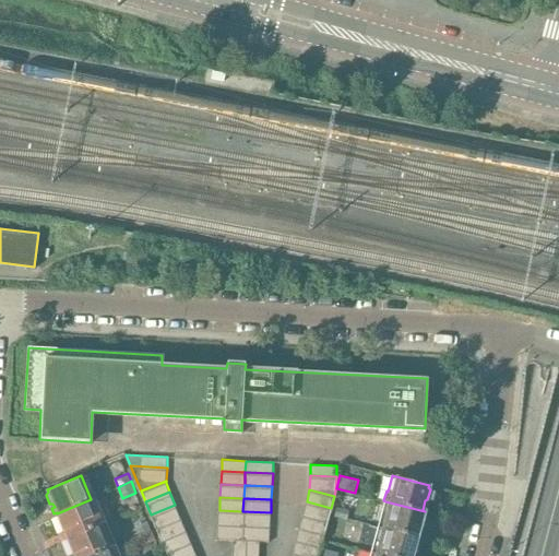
[(100,522),(91,499),(57,513),(58,515),(56,518),(59,527),(62,527),(64,531),(62,532),(64,536),(67,536),(68,536),(100,522)]
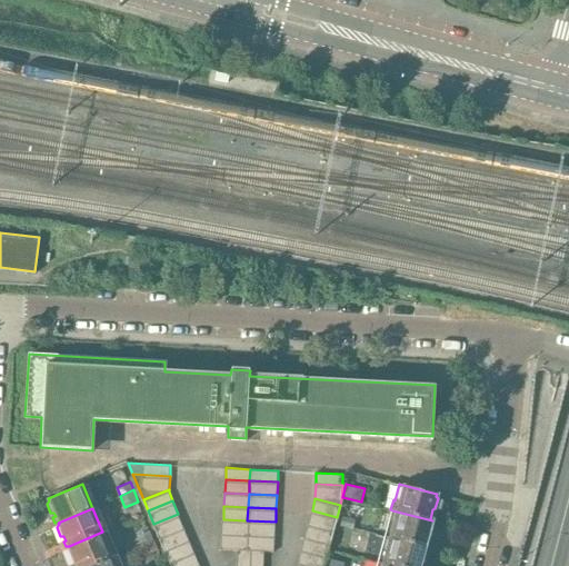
[(337,517),(312,510),(308,524),(333,529),(337,517)]
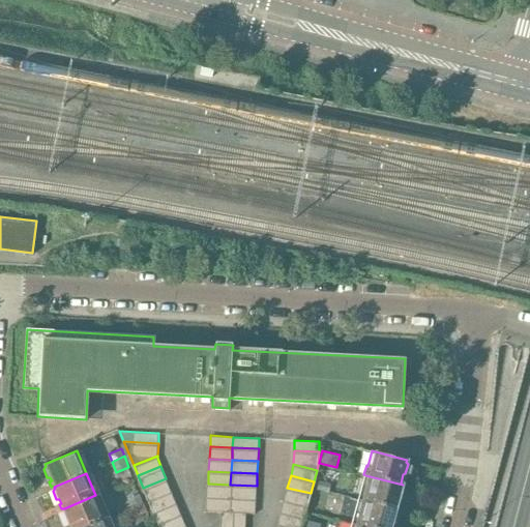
[(365,475),(358,499),(395,509),(399,498),(402,497),(404,489),(402,487),(403,485),(365,475)]
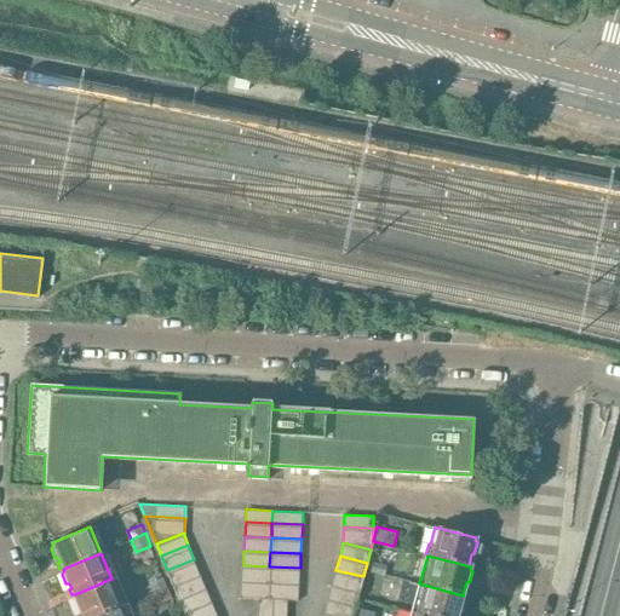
[(372,570),(386,573),(389,560),(374,558),(372,570)]
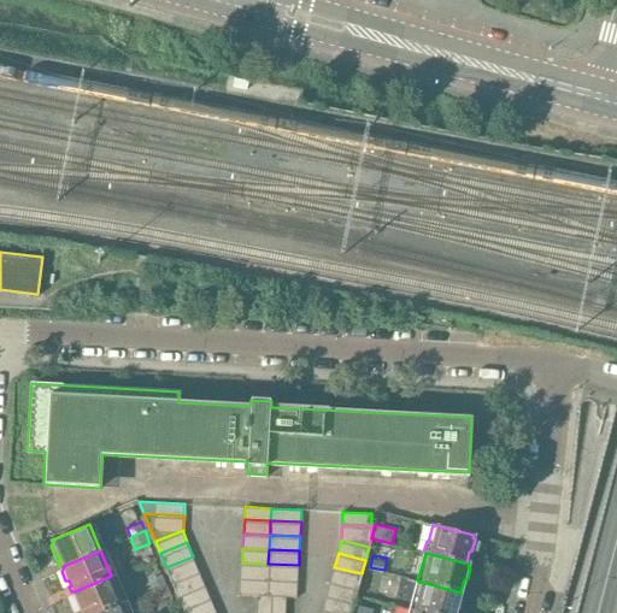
[(172,581),(199,570),(193,556),(166,567),(172,581)]
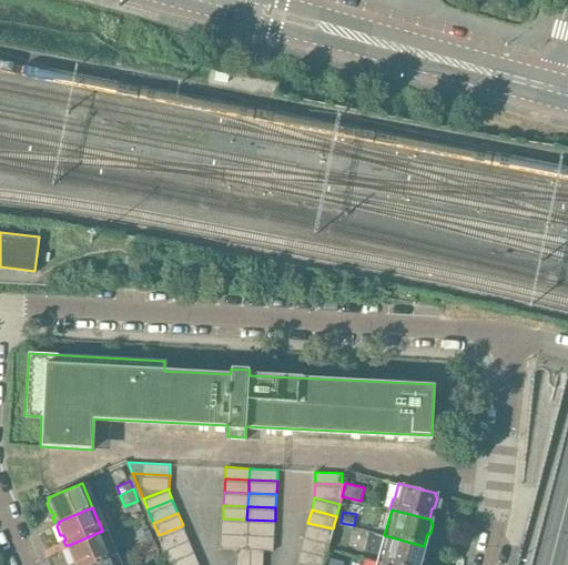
[(222,532),(245,533),(246,520),(223,518),(222,532)]
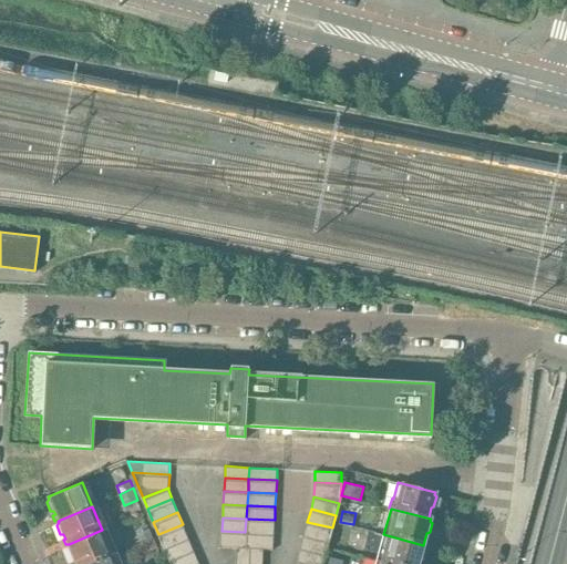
[(275,520),(246,519),(245,532),(274,533),(275,520)]
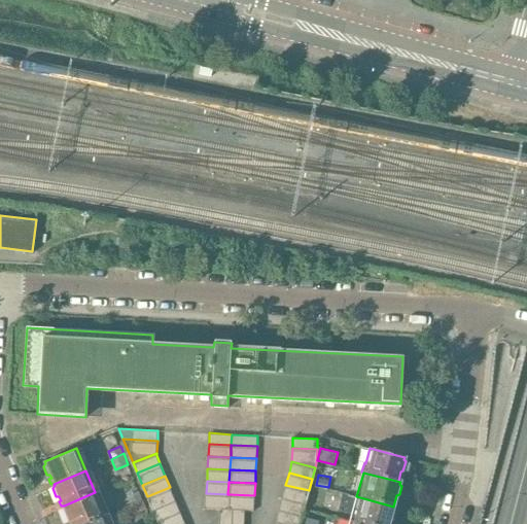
[(309,490),(285,485),(283,496),(306,501),(309,490)]
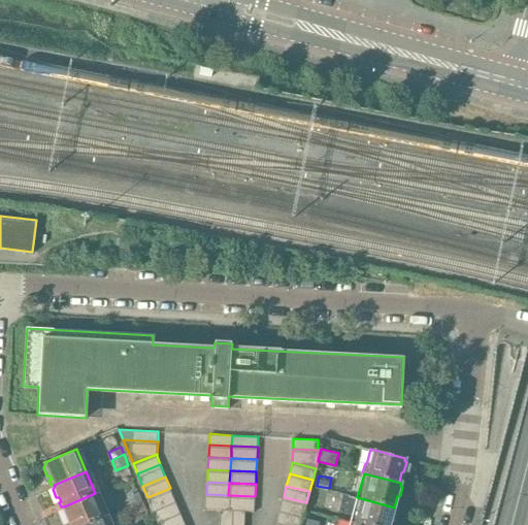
[(325,510),(329,492),(328,489),(316,487),(311,506),(325,510)]
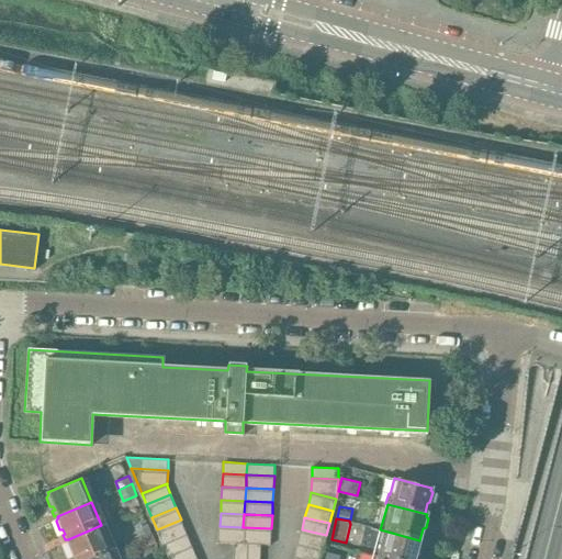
[(163,541),(187,532),(181,520),(157,529),(163,541)]
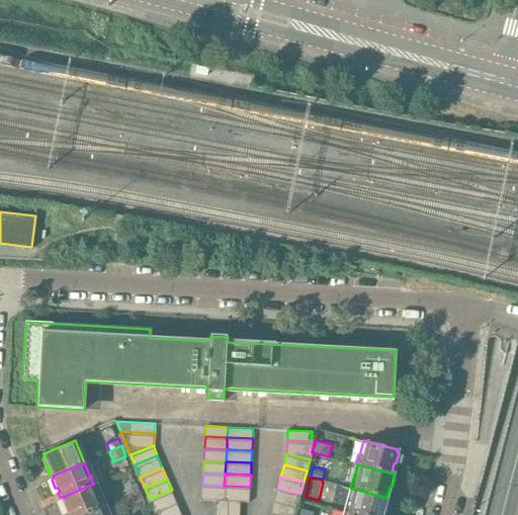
[(138,481),(124,486),(127,495),(141,489),(138,481)]
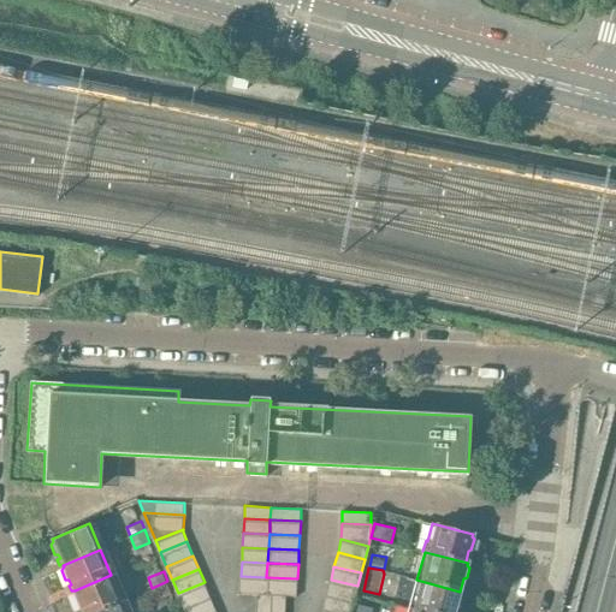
[(94,611),(123,600),(111,575),(75,590),(75,593),(72,596),(77,605),(81,606),(83,611),(94,611)]
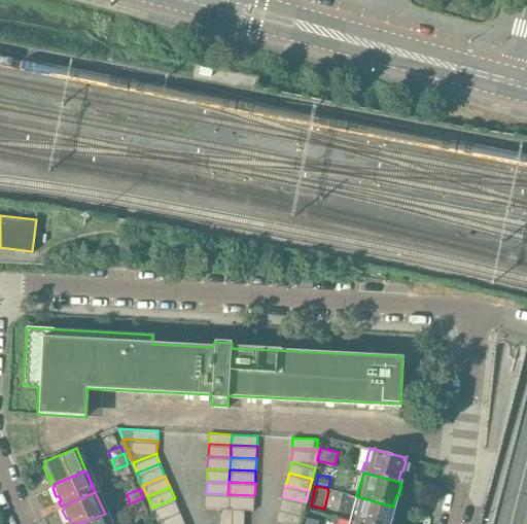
[(227,494),(206,493),(205,507),(220,508),(227,508),(227,494)]
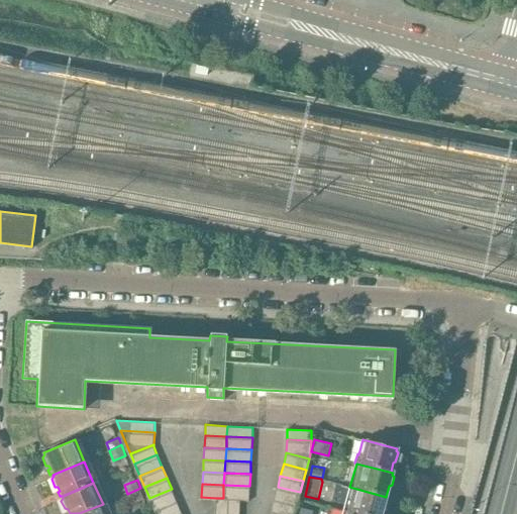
[(249,486),(223,485),(223,498),(240,499),(248,500),(249,486)]
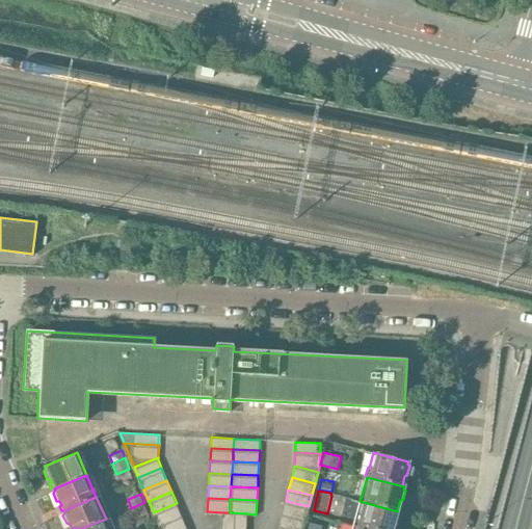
[(309,506),(286,501),(282,513),(306,519),(309,506)]
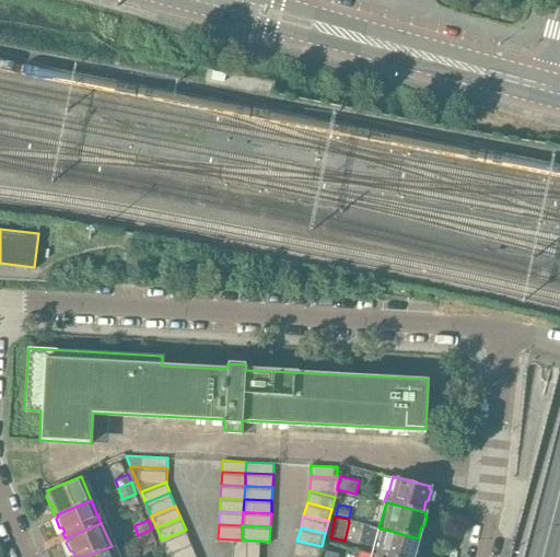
[(378,528),(372,554),(386,556),(412,556),(415,552),(418,550),(420,542),(418,540),(418,538),(378,528)]
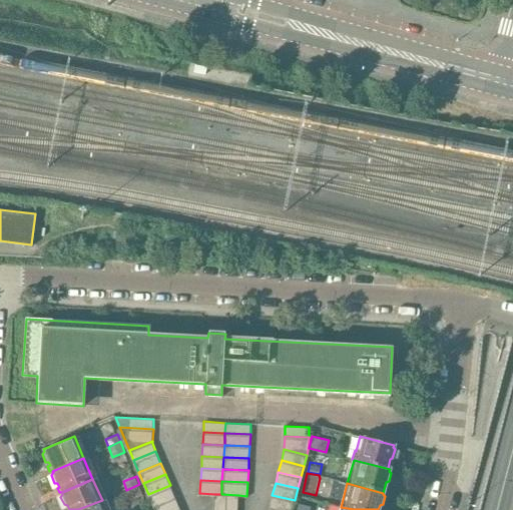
[(131,500),(143,494),(139,484),(126,490),(131,500)]
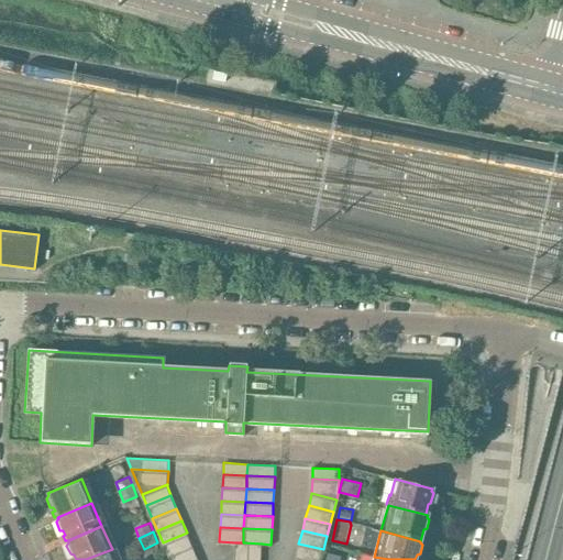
[(168,555),(191,545),(187,533),(163,542),(168,555)]
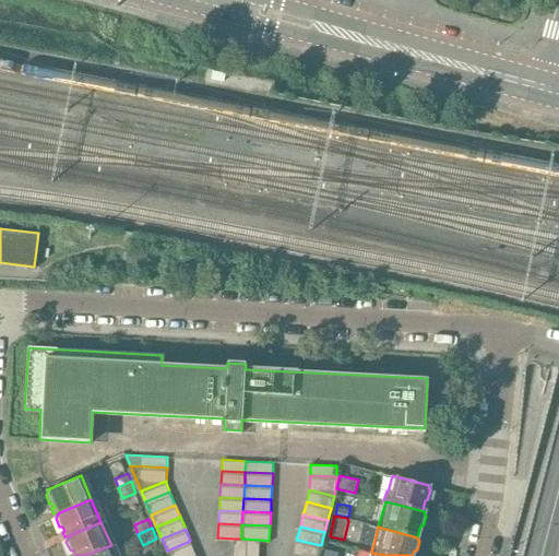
[(259,555),(260,540),(241,539),(234,539),(233,555),(259,555)]
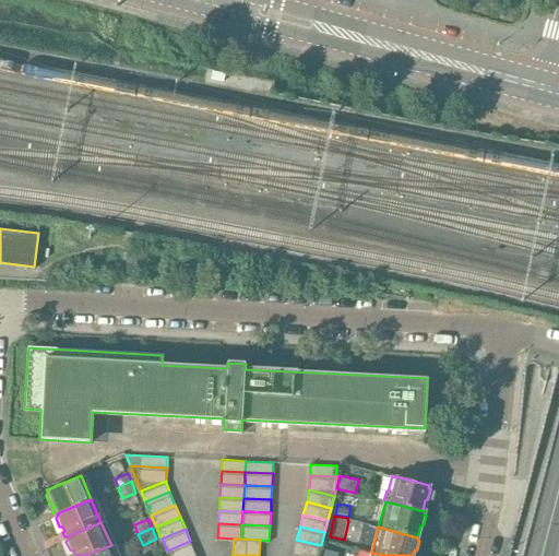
[(318,555),(321,545),(296,540),(293,553),(307,555),(318,555)]
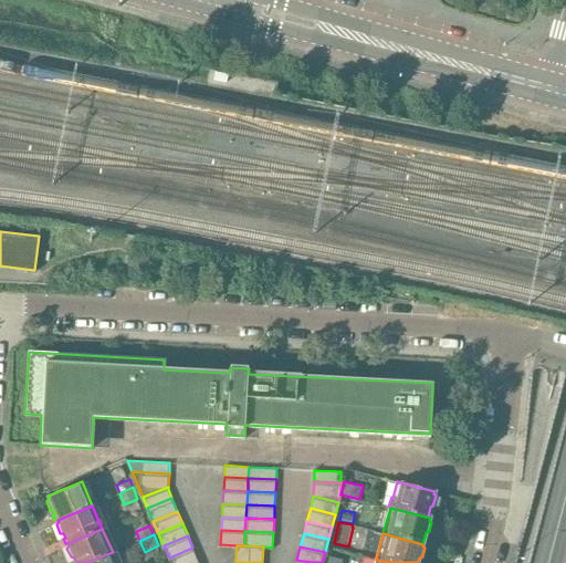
[(170,562),(189,562),(198,560),(192,548),(169,558),(170,562)]
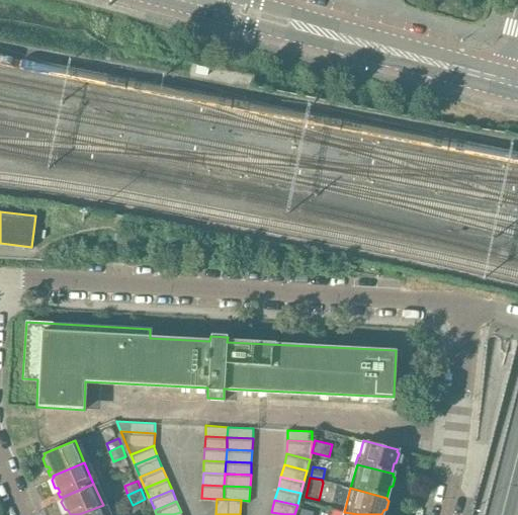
[(106,514),(103,505),(79,514),(106,514)]
